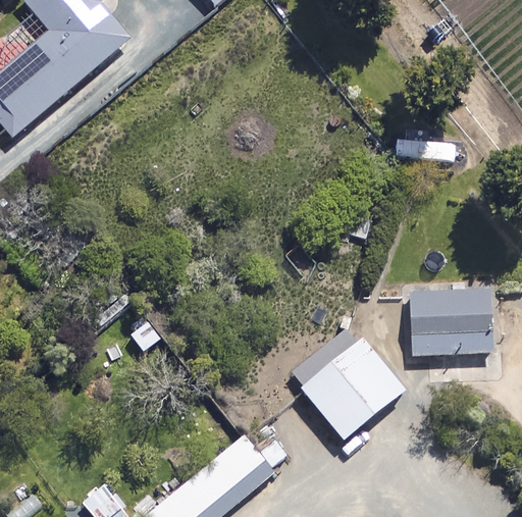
[(51,33),(0,75),(0,121),(13,138),(129,39),(97,0),(23,0),(51,33)]
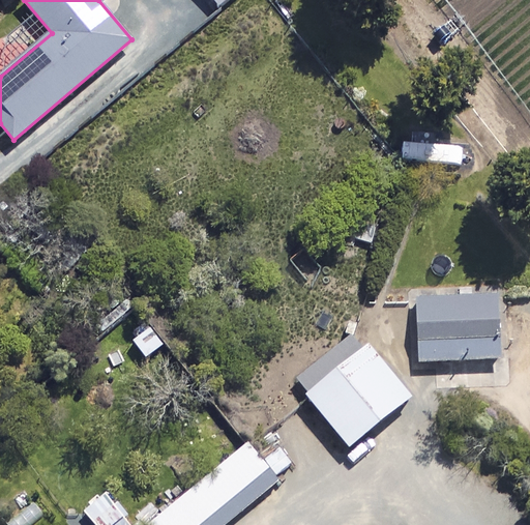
[(499,292),(417,294),(418,361),(501,359),(499,292)]
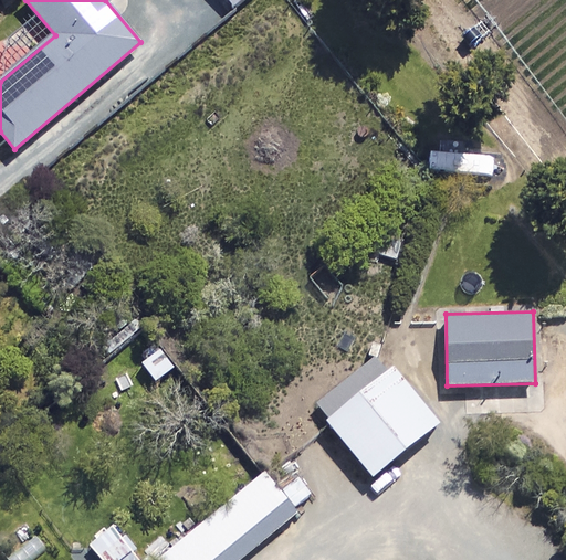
[(174,366),(150,337),(136,349),(159,378),(174,366)]
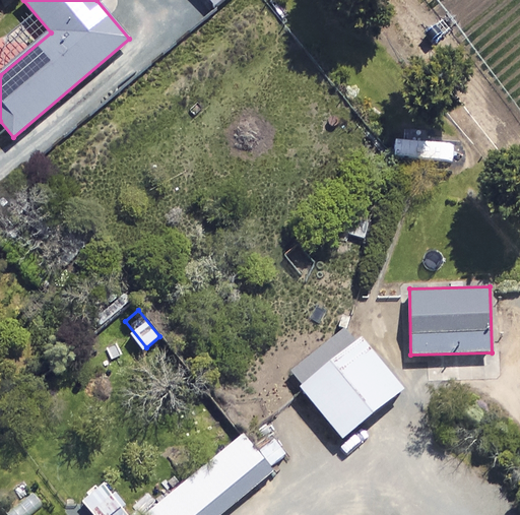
[(288,372),(340,437),(400,389),(348,324),(288,372)]
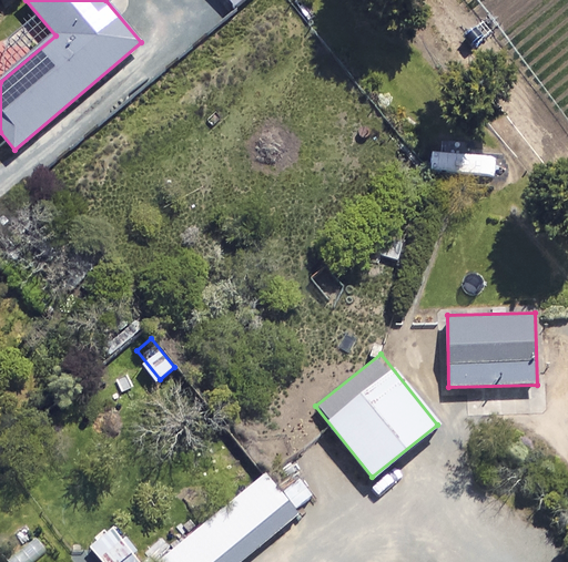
[(239,561),(298,513),(294,508),(312,493),(301,479),(283,494),(265,472),(155,561),(239,561)]
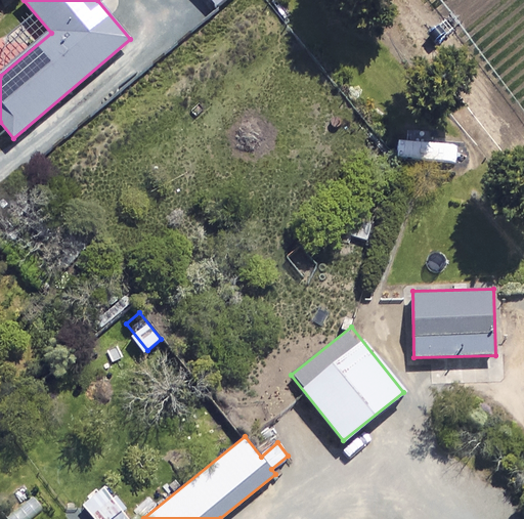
[(130,518),(100,481),(80,498),(96,518),(130,518)]
